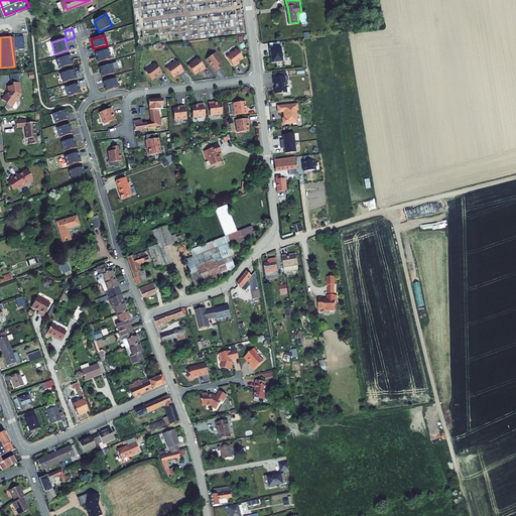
[(227,55),(236,66),(239,63),(238,62),(241,59),(244,56),(237,47),(227,55)]
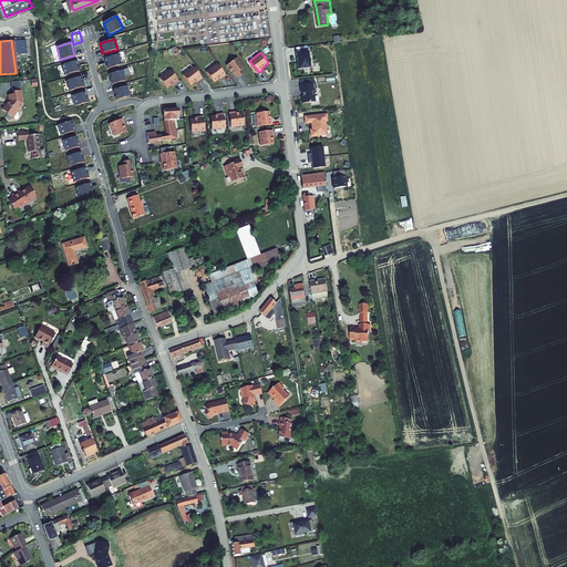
[(294,53),(295,69),(307,68),(305,52),(294,53)]
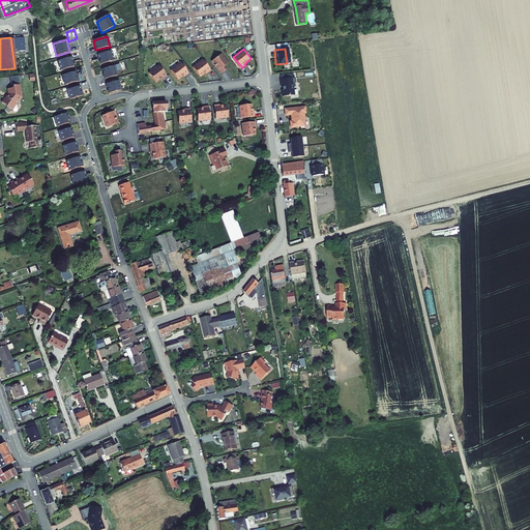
[(112,51),(97,55),(100,64),(114,60),(112,51)]
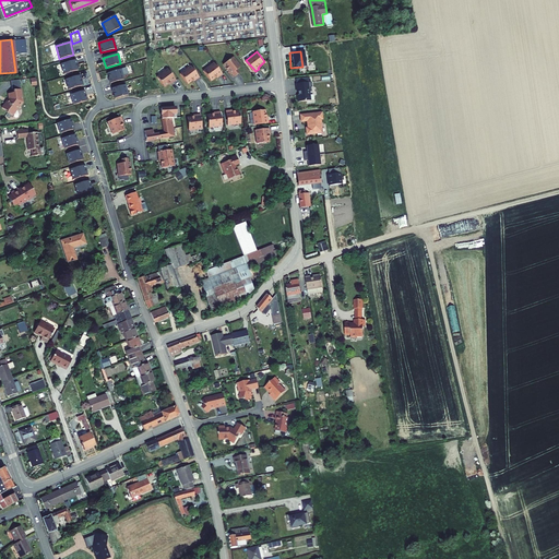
[(233,72),(236,75),(240,72),(237,69),(241,66),(234,56),(224,63),(227,67),(226,68),(232,73),(233,72)]
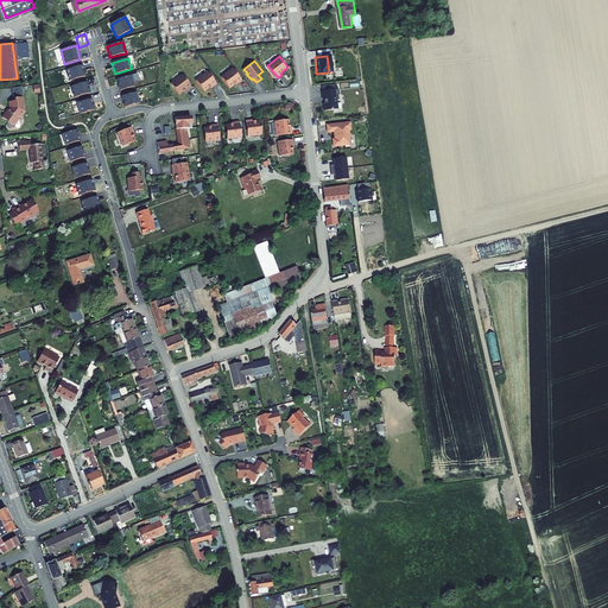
[(67,70),(70,81),(84,76),(82,65),(67,70)]
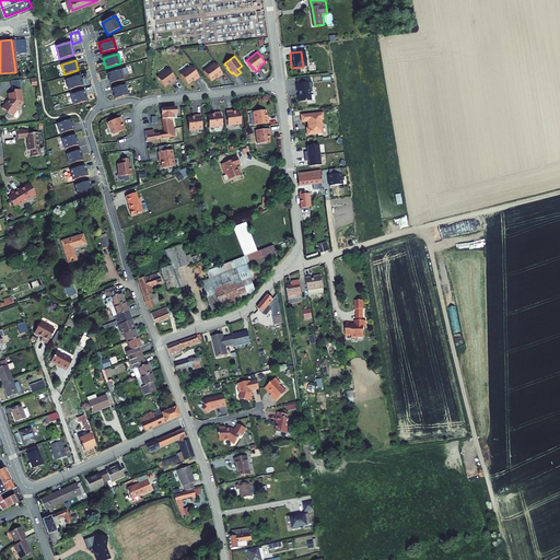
[(220,77),(224,73),(214,62),(205,70),(212,80),(216,78),(220,76),(220,77)]
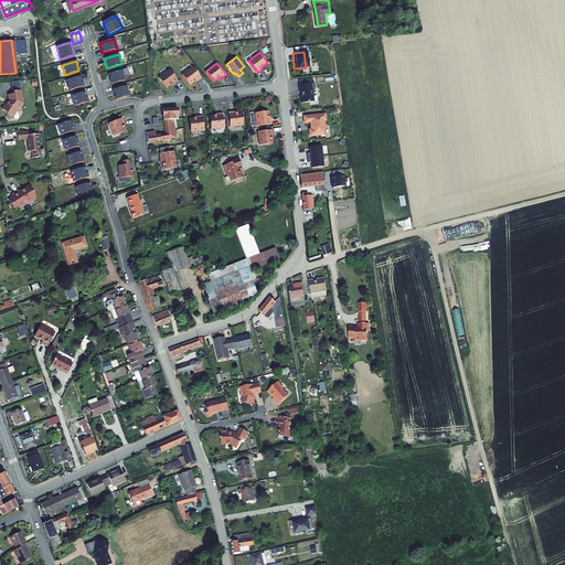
[(199,81),(202,77),(193,66),(182,74),(190,84),(193,82),(194,82),(198,80),(199,81)]
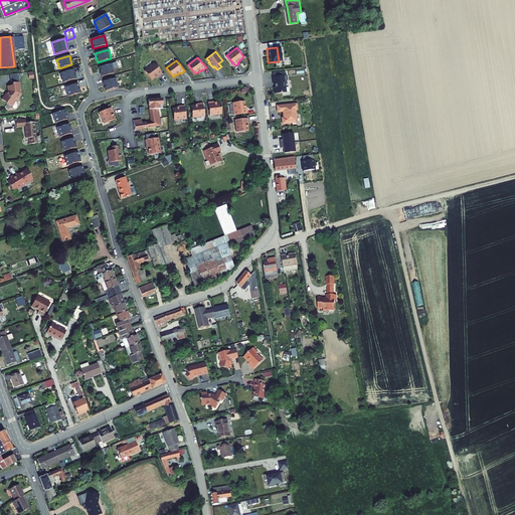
[(159,76),(162,73),(154,63),(144,70),(151,79),(155,77),(158,75),(159,76)]
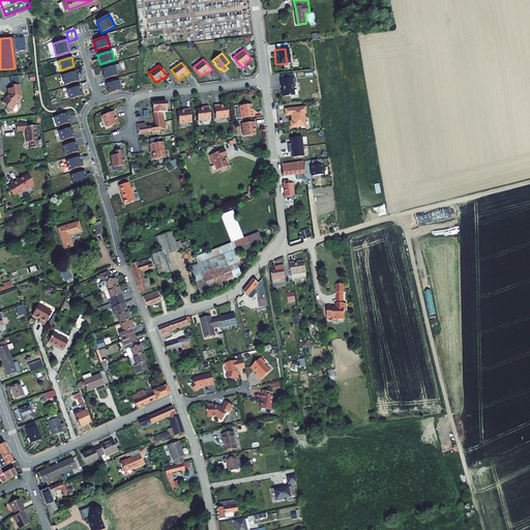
[(115,66),(101,69),(105,79),(117,76),(115,66)]
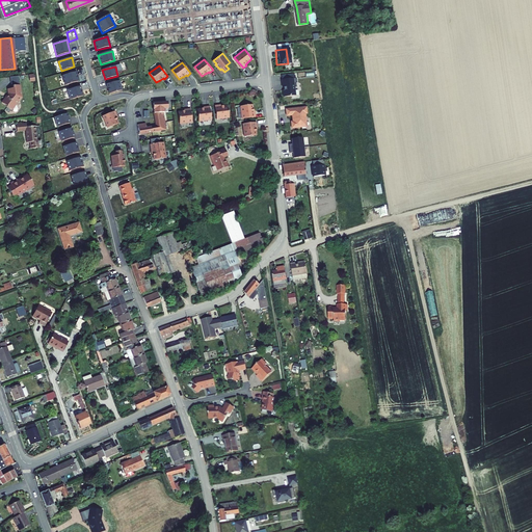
[(62,76),(65,85),(78,82),(76,72),(62,76)]
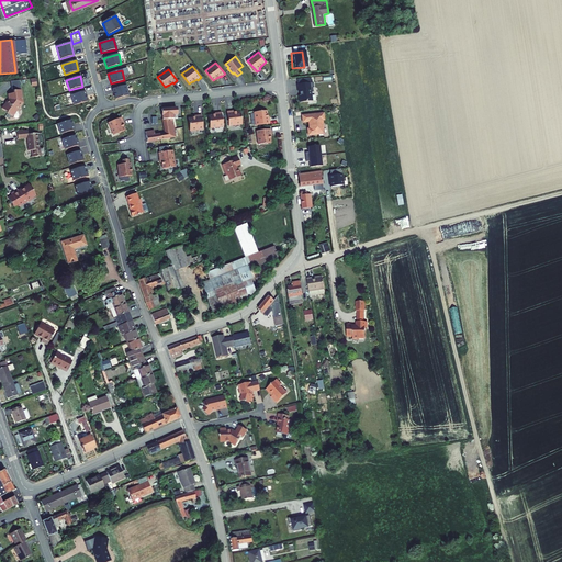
[(11,80),(12,89),(21,88),(21,80),(11,80)]
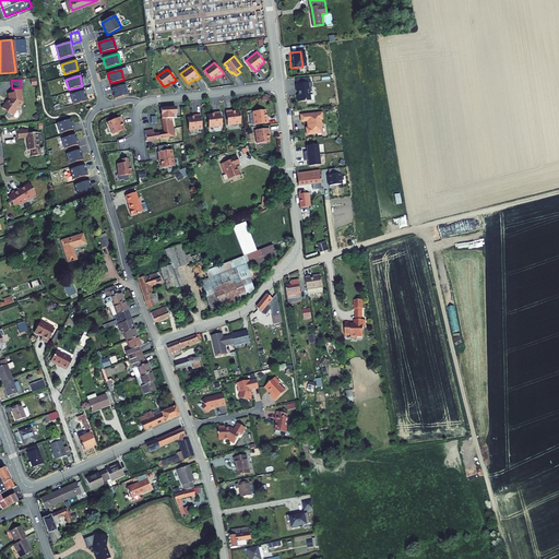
[(308,87),(308,82),(293,83),(295,95),(294,95),(295,102),(307,100),(306,92),(308,92),(307,87),(308,87)]
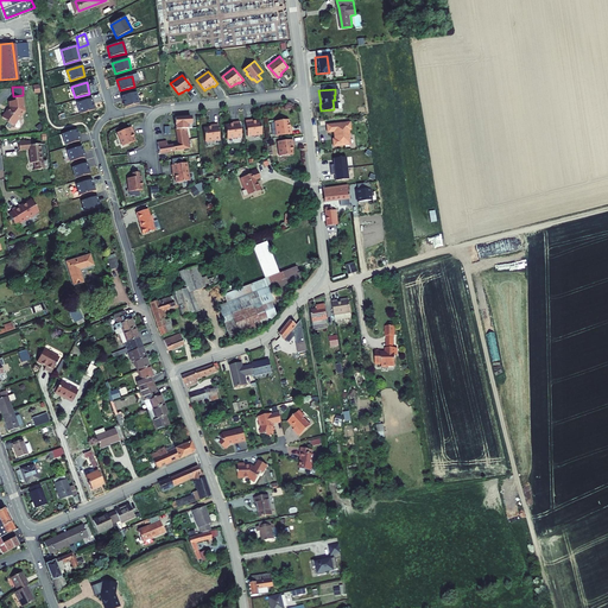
[(135,93),(121,96),(125,107),(139,103),(135,93)]
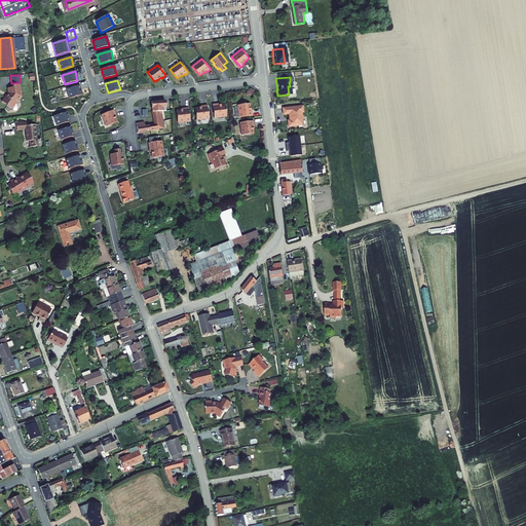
[(22,83),(14,84),(15,87),(9,87),(10,94),(8,97),(7,96),(4,101),(13,109),(24,96),(22,83)]
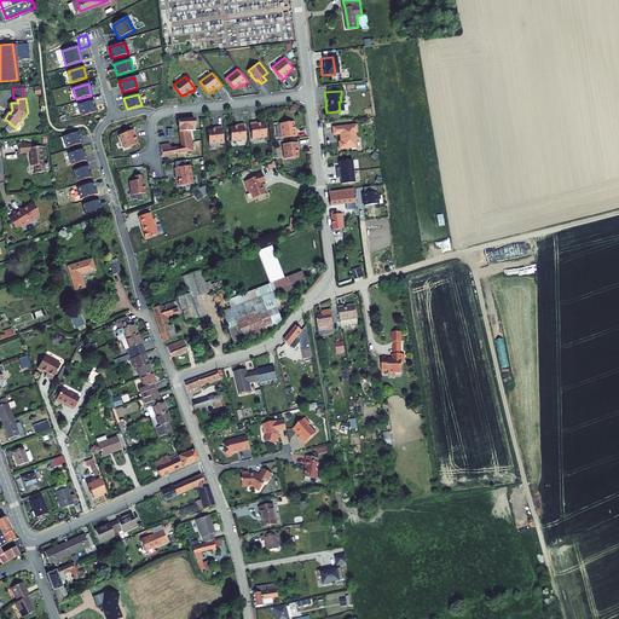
[(77,105),(81,116),(96,111),(93,100),(77,105)]
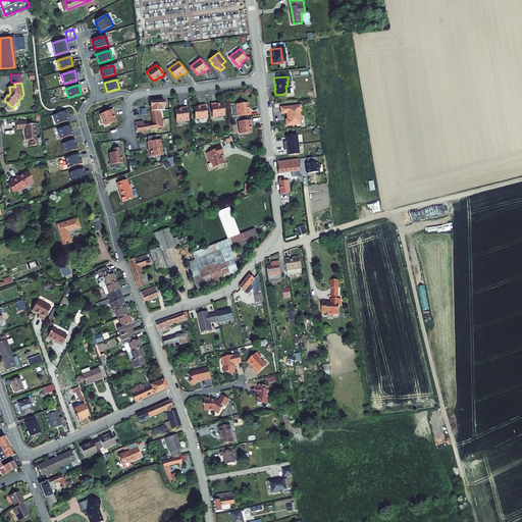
[(164,106),(164,100),(152,100),(150,101),(151,110),(153,123),(148,124),(144,125),(143,121),(135,122),(137,132),(163,127),(160,110),(162,109),(162,106),(164,106)]
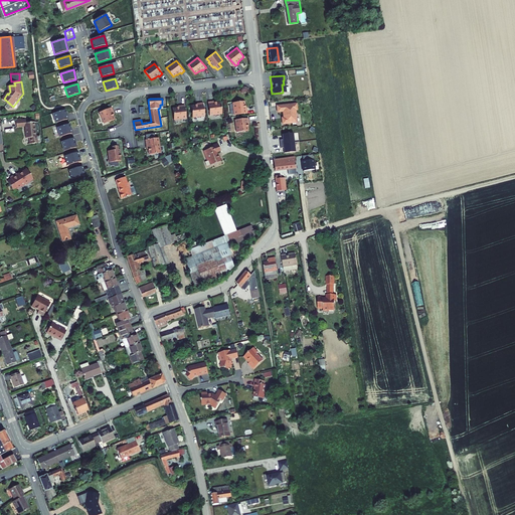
[(212,101),(208,102),(210,115),(222,113),(221,102),(217,103),(217,102),(212,103),(212,101)]
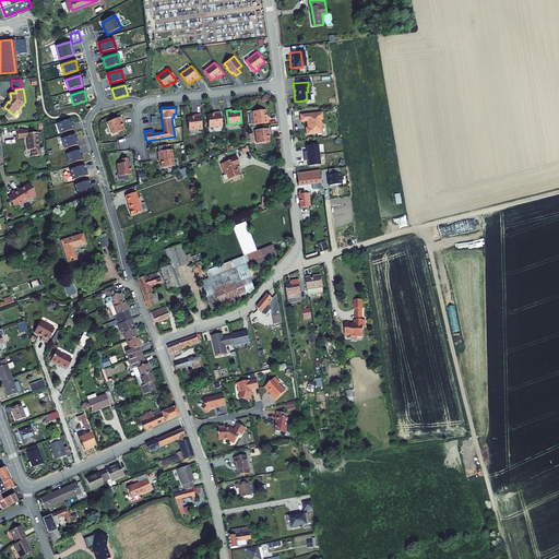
[(256,125),(270,122),(270,118),(269,118),(268,114),(266,109),(254,111),(256,125)]
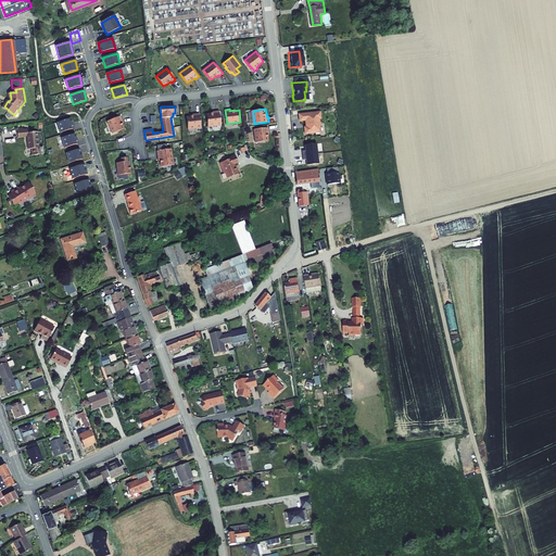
[(222,124),(219,110),(215,111),(215,112),(211,113),(206,114),(209,126),(222,124)]
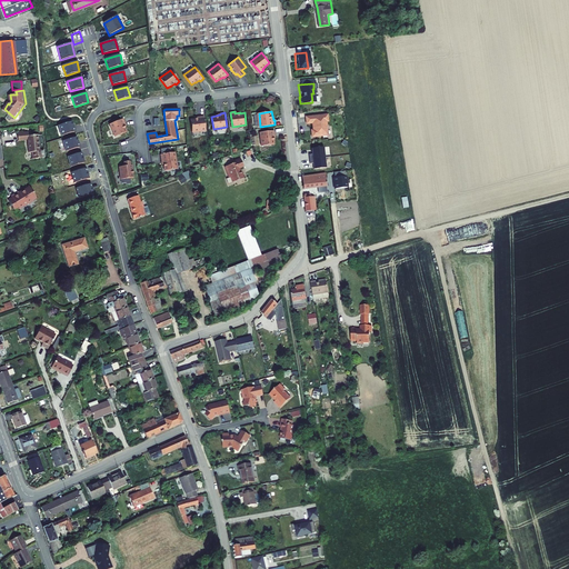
[(207,130),(205,115),(200,116),(200,117),(196,118),(191,119),(193,131),(207,130)]
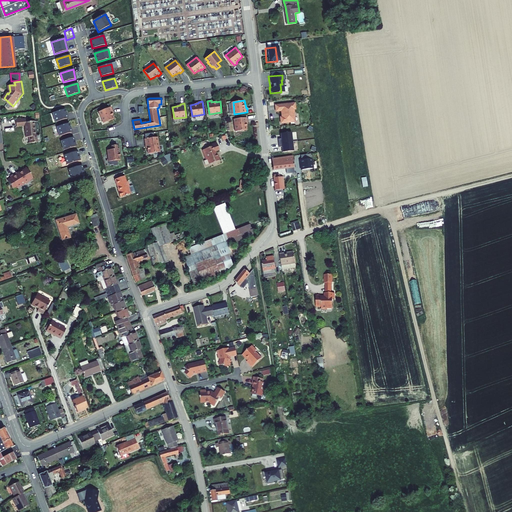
[(292,109),(291,103),(272,105),(273,111),(278,111),(279,117),(277,117),(278,123),(291,122),(290,117),(291,117),(290,109),(292,109)]
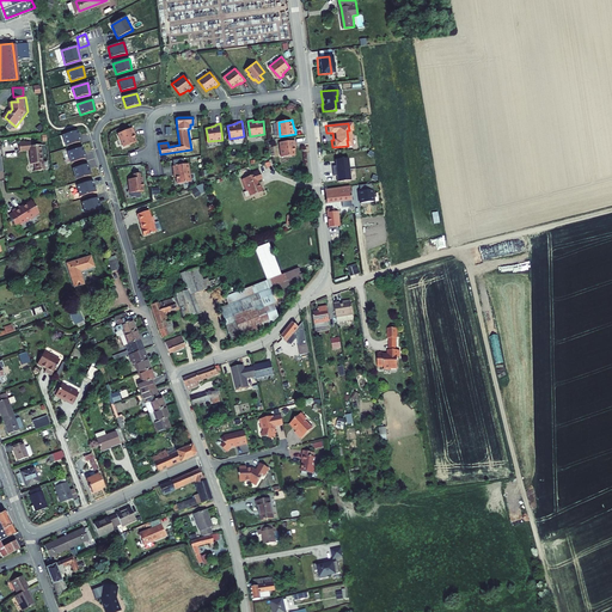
[(135,130),(133,126),(118,132),(124,146),(136,140),(135,135),(133,130),(135,130)]
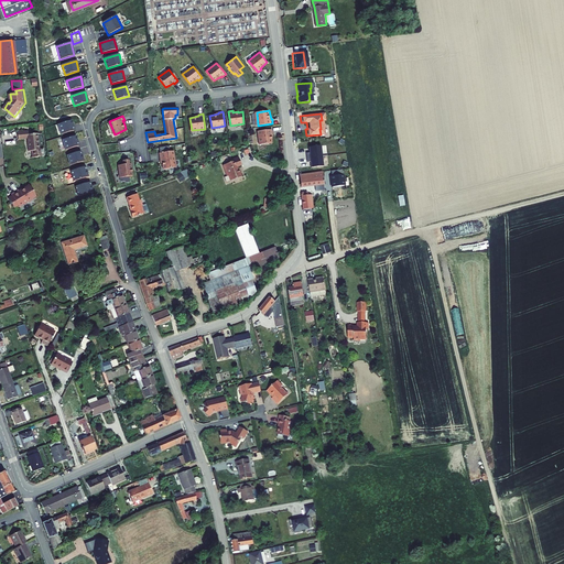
[(57,125),(61,134),(74,131),(72,120),(57,125)]
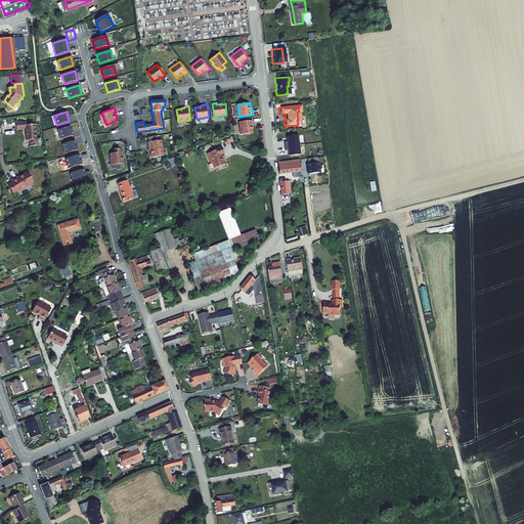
[(39,138),(37,123),(32,124),(28,125),(28,120),(23,121),(22,120),(17,121),(18,129),(27,128),(29,140),(31,139),(32,140),(33,145),(38,145),(38,144),(41,144),(40,138),(39,138)]
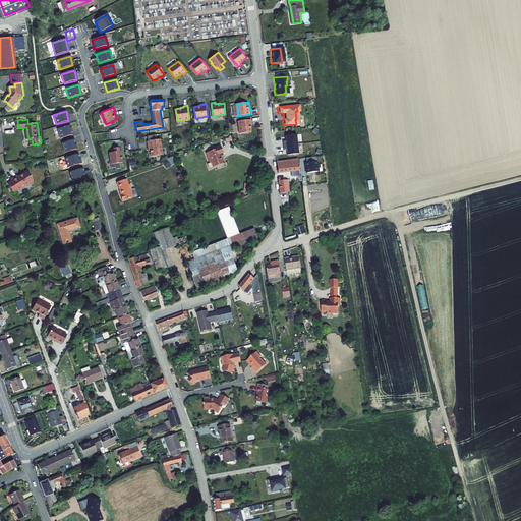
[(253,123),(252,119),(239,121),(241,133),(252,131),(251,127),(252,127),(251,123),(253,123)]
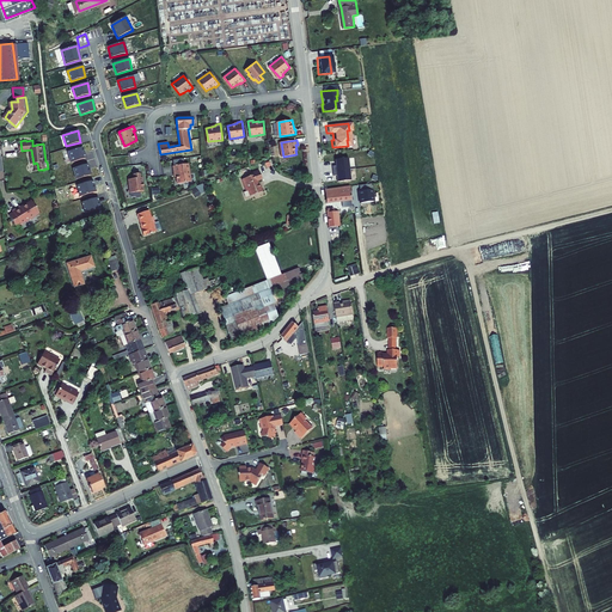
[(67,152),(71,163),(85,158),(83,147),(67,152)]
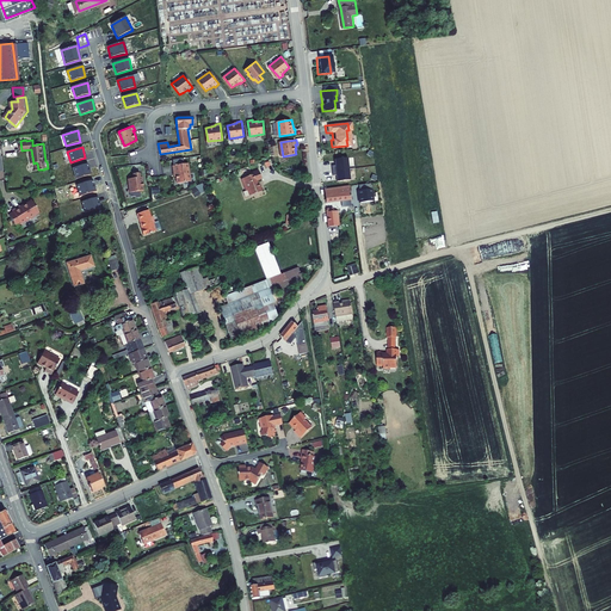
[(347,168),(345,156),(333,159),(333,165),(328,165),(328,170),(347,168)]
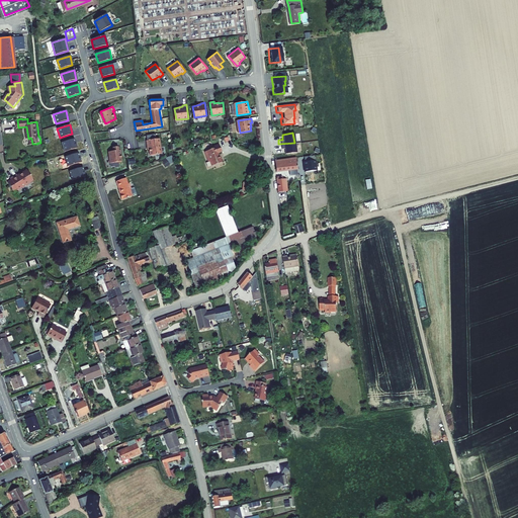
[(163,153),(160,138),(147,140),(149,147),(150,147),(151,151),(152,155),(163,153)]
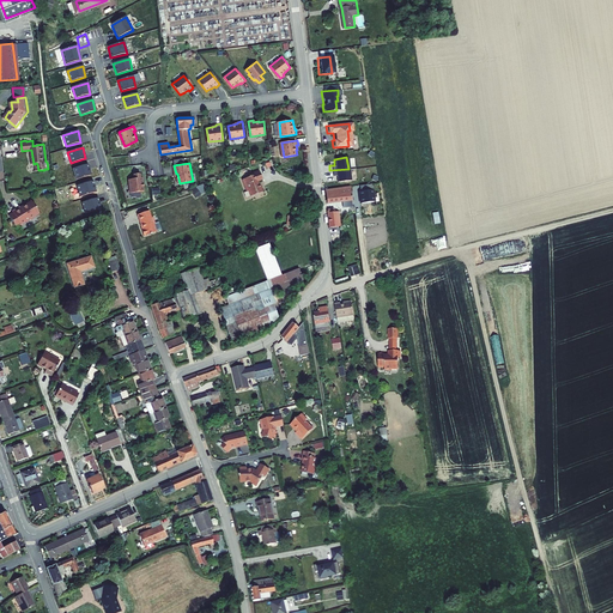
[(72,169),(76,180),(91,175),(87,164),(72,169)]
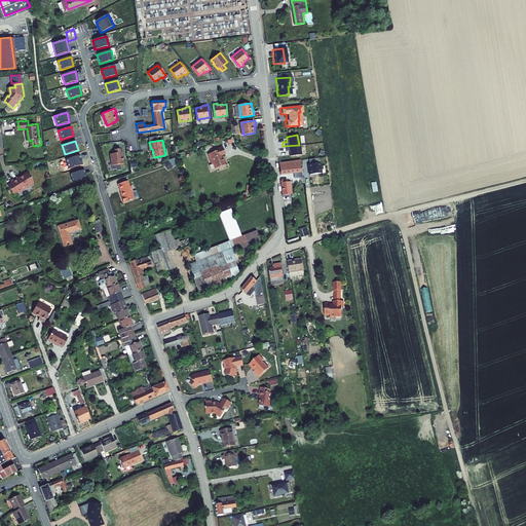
[(227,153),(224,145),(216,149),(216,151),(210,153),(213,163),(215,162),(216,167),(227,163),(226,159),(225,159),(224,154),(227,153)]
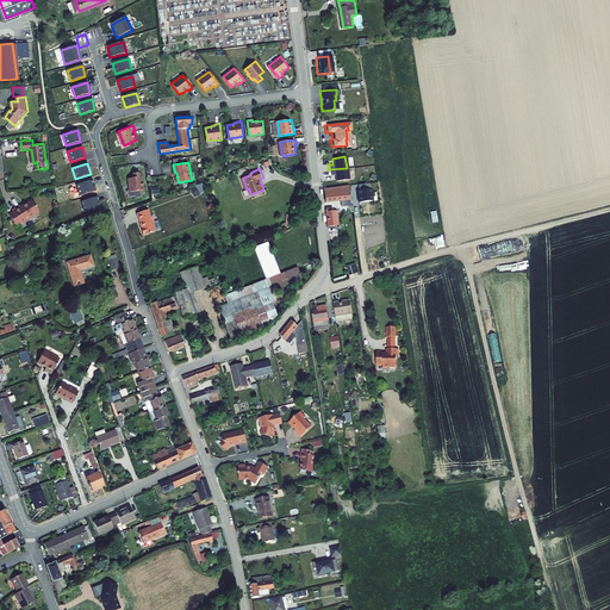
[(348,179),(347,168),(328,169),(329,175),(334,174),(335,180),(348,179)]
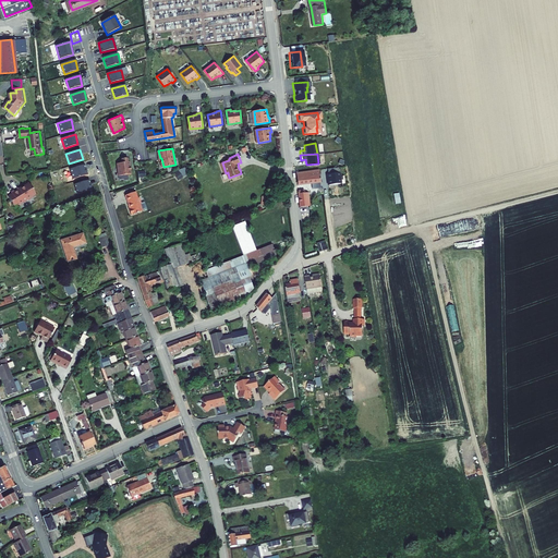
[(129,161),(128,157),(122,158),(123,161),(118,162),(119,174),(132,173),(131,169),(132,169),(131,160),(129,161)]
